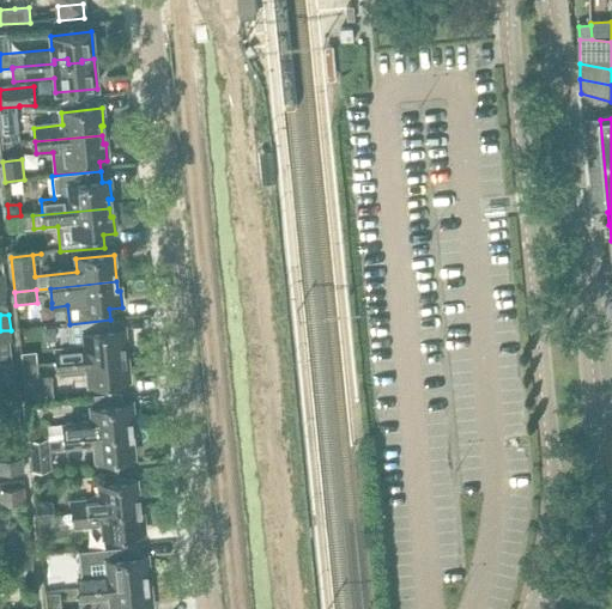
[(72,349),(55,351),(56,364),(123,357),(123,348),(126,347),(125,330),(111,332),(110,320),(70,324),(72,349)]
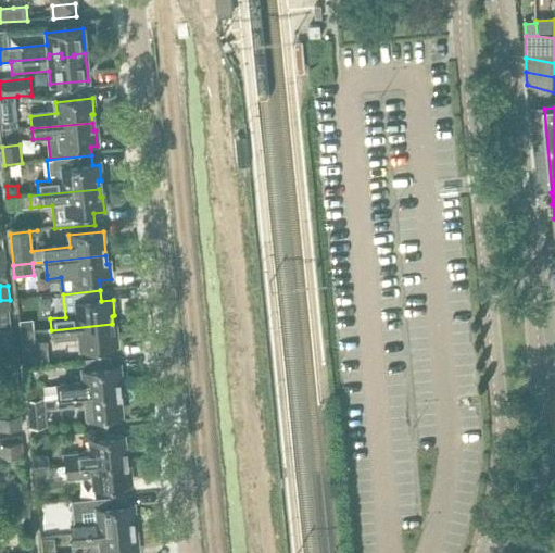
[(10,300),(0,300),(0,340),(14,339),(13,328),(11,329),(9,312),(11,312),(10,300)]
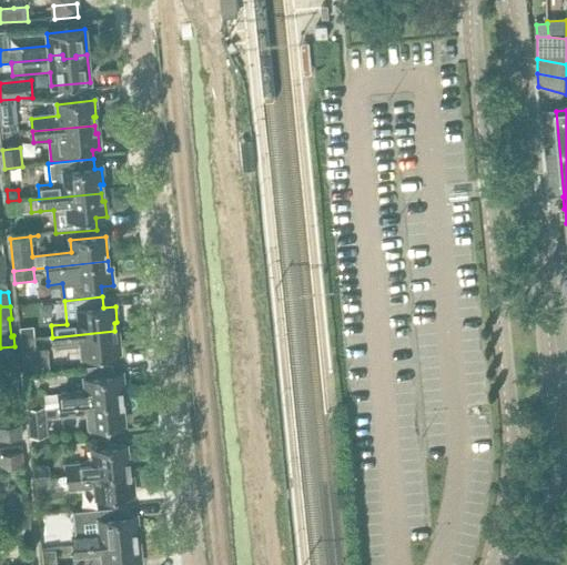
[(33,328),(19,330),(20,341),(34,340),(34,339),(33,328)]
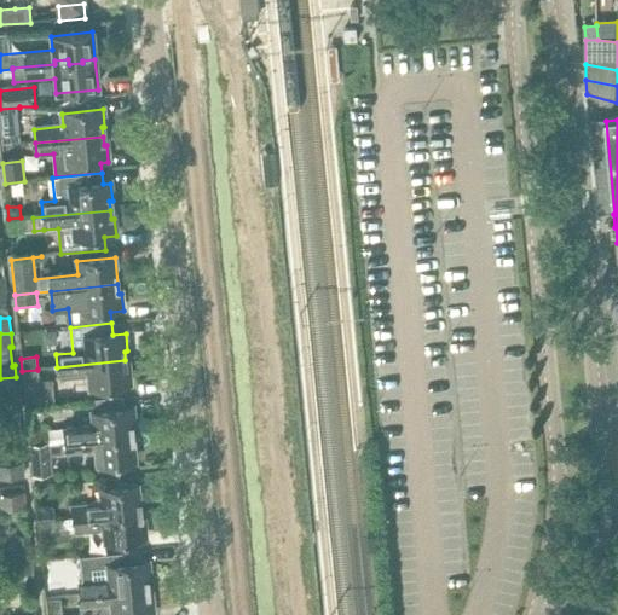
[(125,360),(57,367),(58,381),(90,378),(91,390),(131,387),(130,370),(126,370),(125,360)]
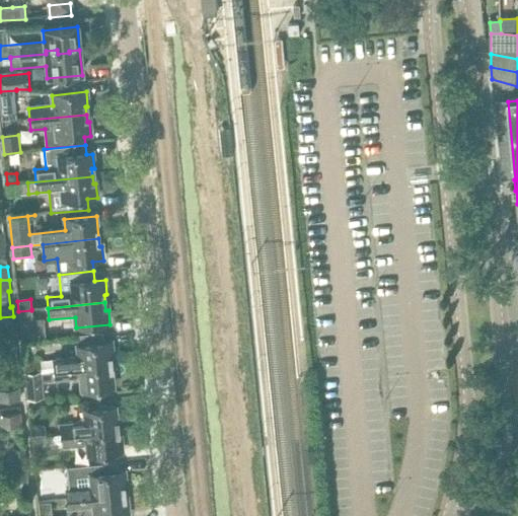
[(31,310),(18,311),(21,343),(46,340),(44,319),(33,320),(31,310)]
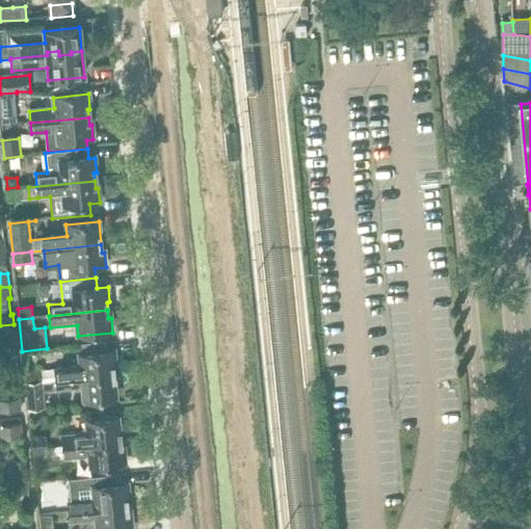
[(0,335),(1,350),(15,349),(12,333),(14,333),(14,324),(0,325),(0,335)]
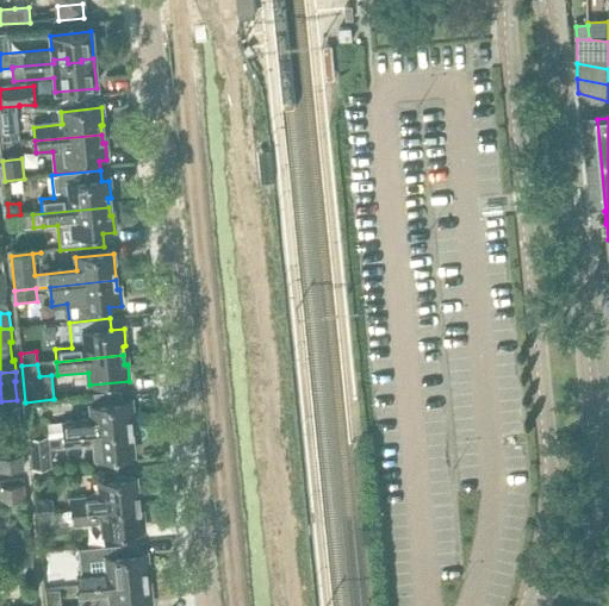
[(92,420),(63,424),(64,436),(64,437),(131,430),(130,422),(132,420),(131,404),(122,405),(120,394),(89,397),(91,407),(92,420)]
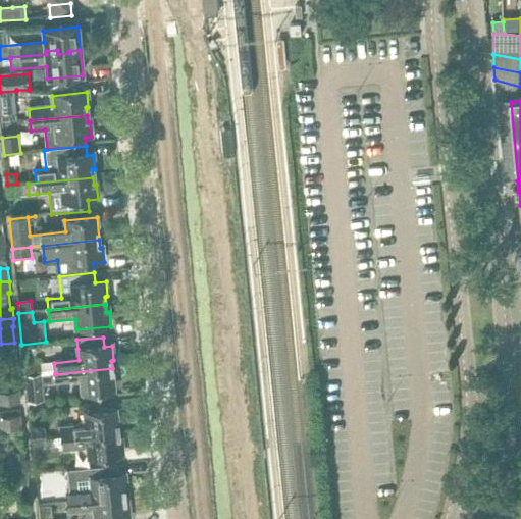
[(1,344),(3,360),(4,368),(8,367),(8,368),(17,367),(17,366),(16,366),(16,358),(15,358),(14,343),(1,344)]
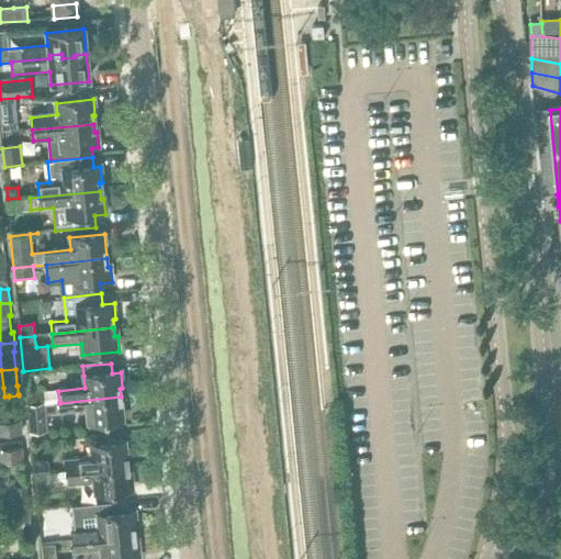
[(45,391),(26,392),(27,405),(26,405),(26,406),(59,403),(59,402),(46,403),(45,391)]
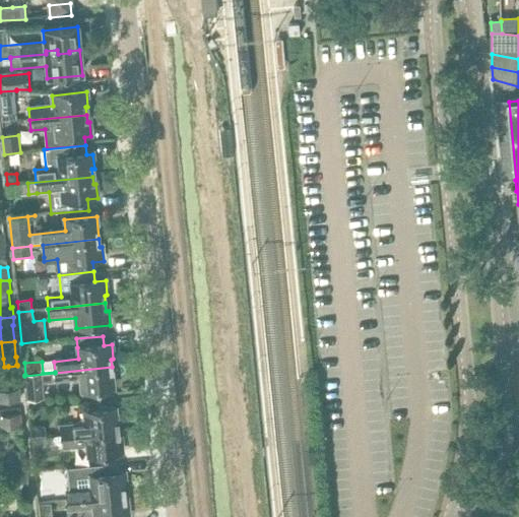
[(8,367),(9,376),(18,375),(17,366),(8,367)]
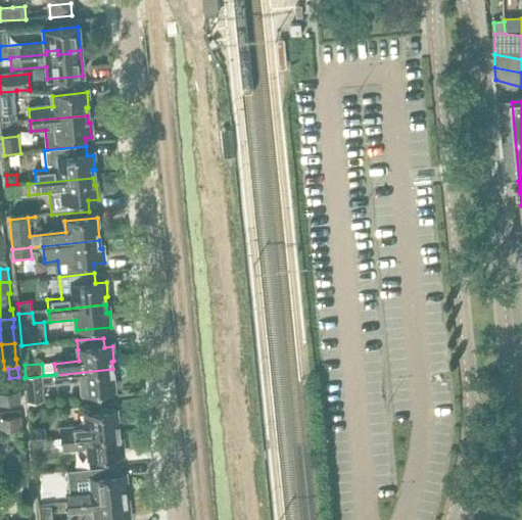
[(82,394),(114,391),(112,369),(55,375),(25,378),(28,404),(44,403),(43,388),(56,387),(56,386),(81,383),(82,394)]
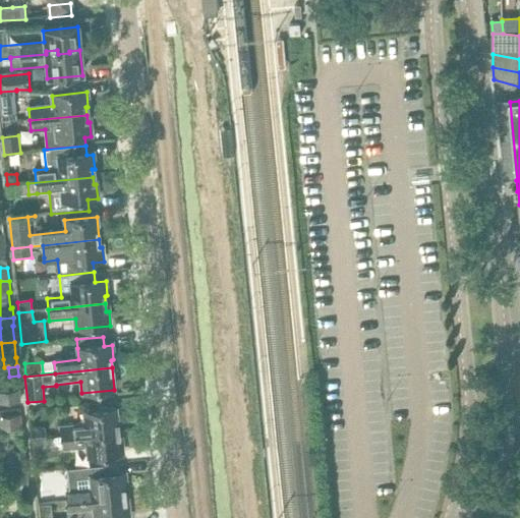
[(0,405),(20,403),(19,391),(0,393),(0,405)]
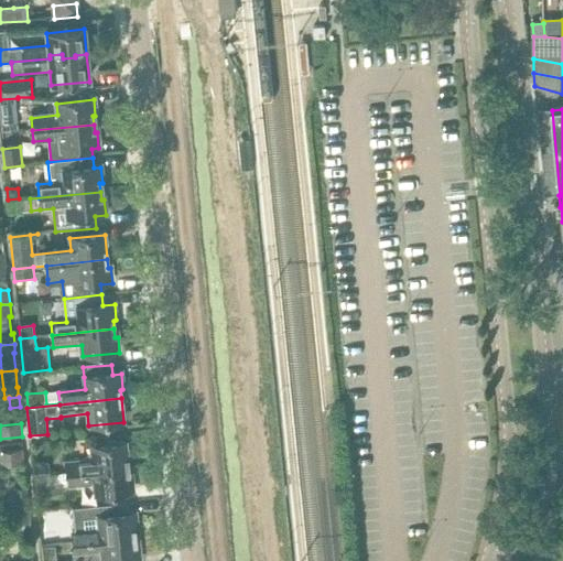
[(67,474),(128,468),(126,444),(90,448),(91,459),(65,462),(66,474),(67,474)]
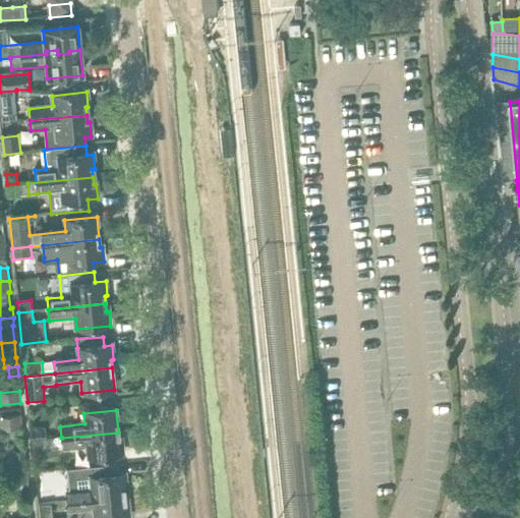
[(0,429),(22,427),(20,416),(0,417),(0,429)]
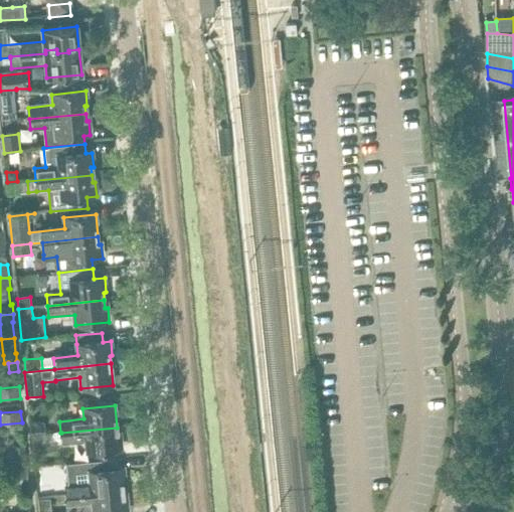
[(61,433),(31,436),(33,454),(55,452),(61,445),(62,445),(86,442),(87,453),(122,450),(120,435),(118,436),(117,428),(61,433)]
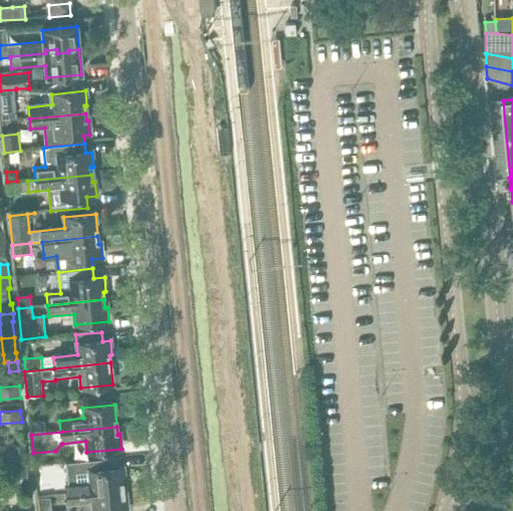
[(27,468),(24,445),(13,446),(15,468),(5,469),(5,470),(27,468)]
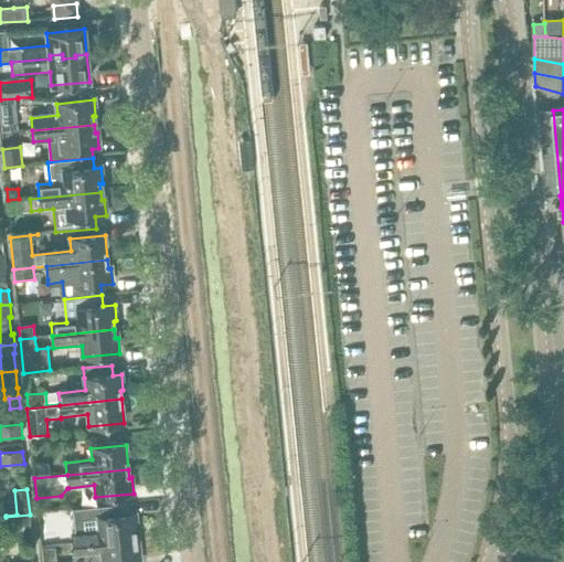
[(135,504),(73,509),(75,533),(75,537),(73,537),(74,545),(136,540),(135,531),(137,531),(136,516),(135,504)]
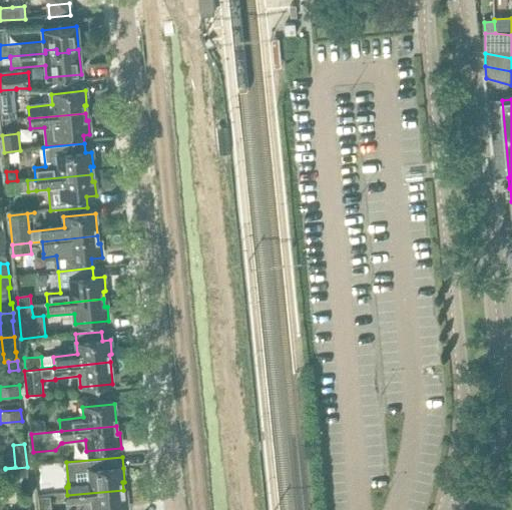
[(27,467),(5,469),(6,474),(16,476),(16,478),(28,477),(27,467)]
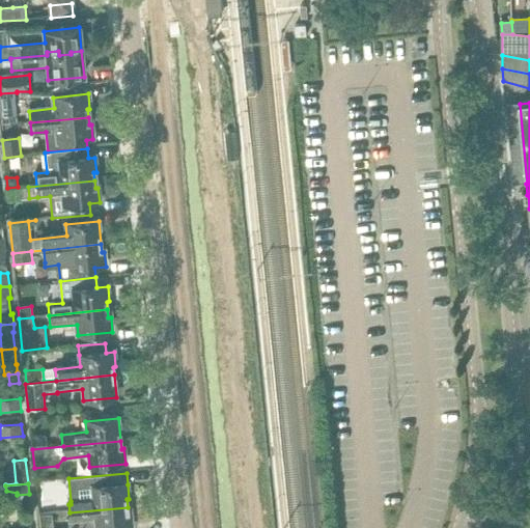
[(128,507),(70,512),(70,513),(71,524),(95,522),(96,527),(132,527),(131,515),(128,515),(128,507)]
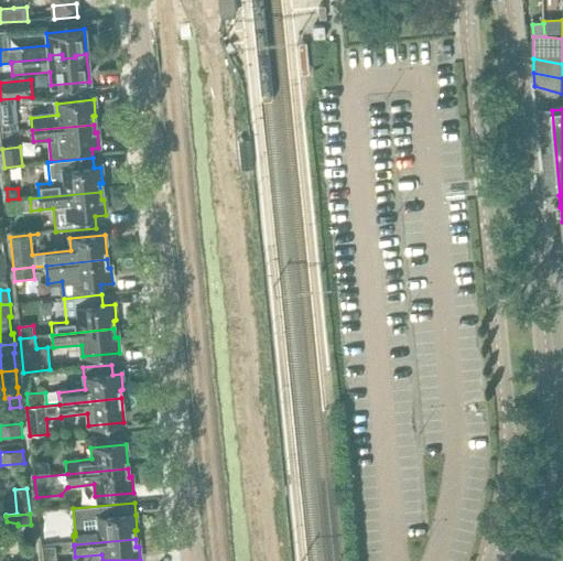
[(51,547),(42,548),(43,560),(56,560),(55,547),(51,547)]
